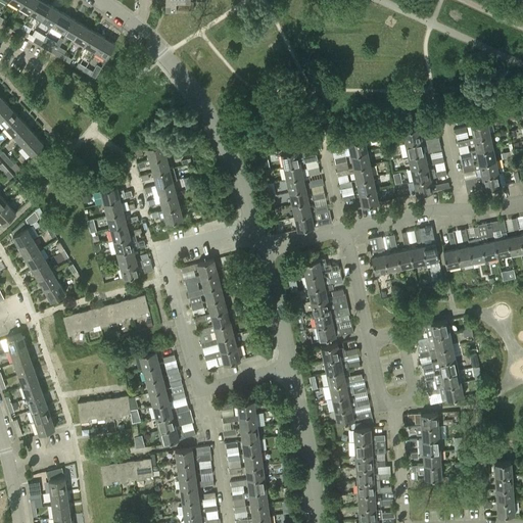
[(24,0),(20,6),(31,13),(38,0),(24,0)]
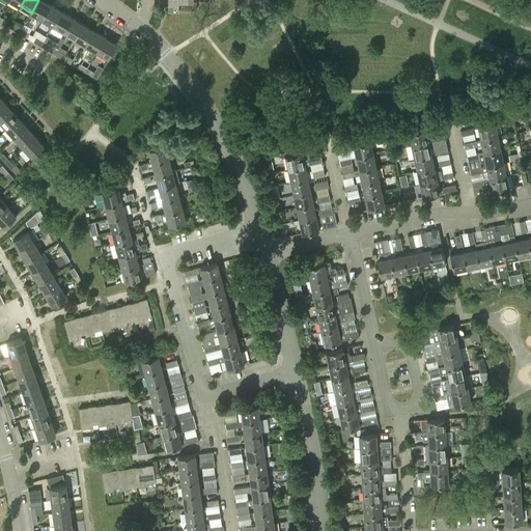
[(51,5),(42,0),(38,0),(31,14),(43,20),(51,5)]
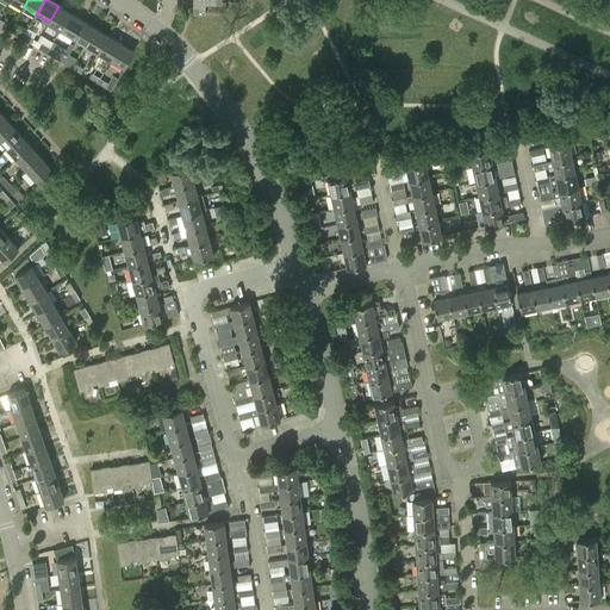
[(222,1),(221,0),(197,0),(197,1),(193,0),(193,12),(225,12),(225,1),(222,1)]
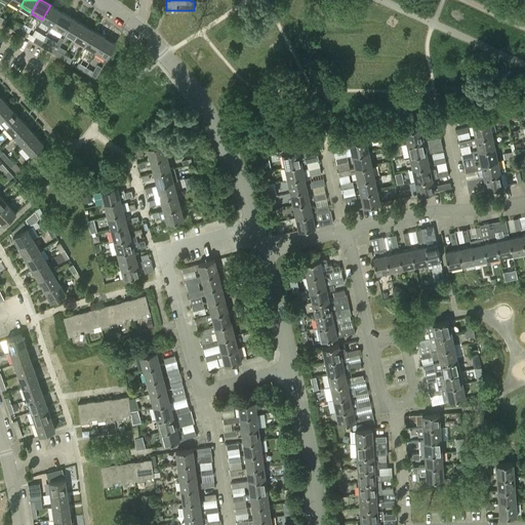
[(50,5),(42,19),(53,26),(62,11),(50,5)]
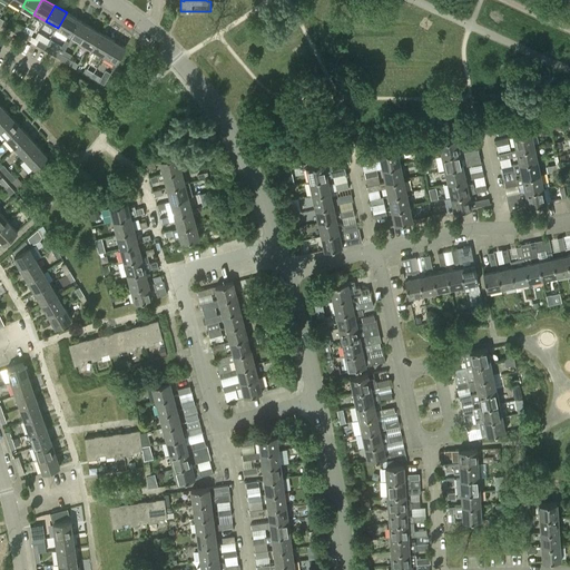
[(78,20),(67,12),(58,28),(69,35),(78,20)]
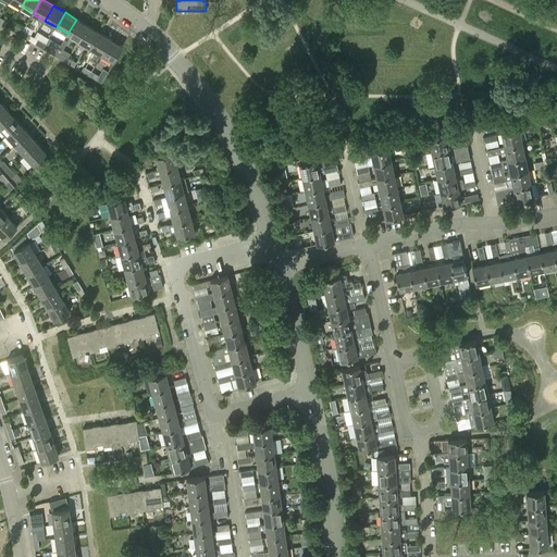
[(76,20),(67,34),(79,40),(88,26),(76,20)]
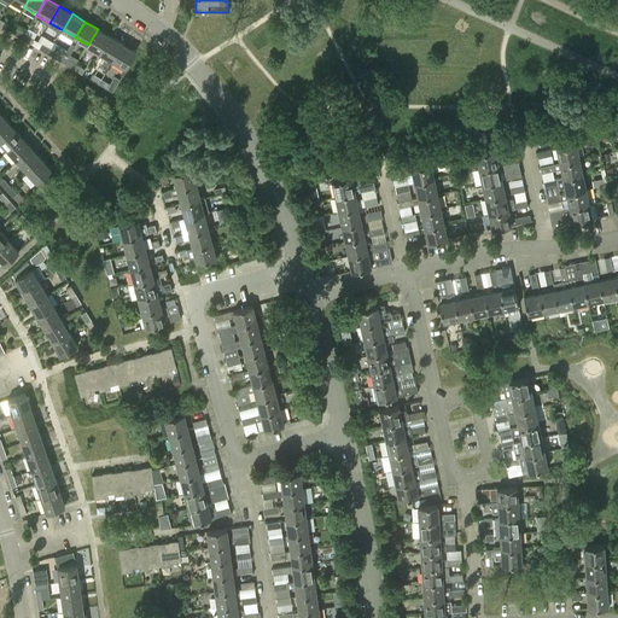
[(13,33),(23,39),(25,34),(16,29),(13,33)]
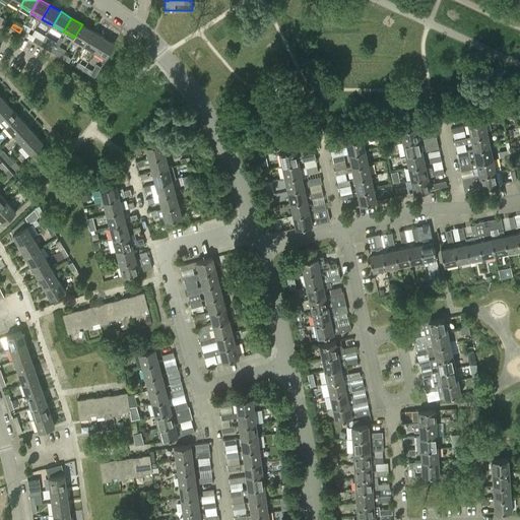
[(92,30),(82,24),(74,38),(84,45),(92,30)]
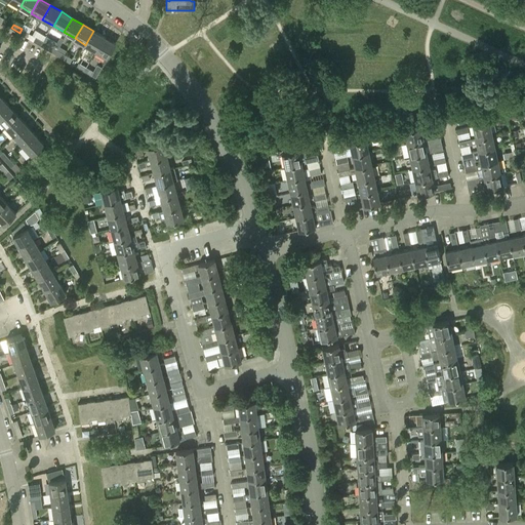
[(93,31),(85,45),(96,51),(105,37),(93,31)]
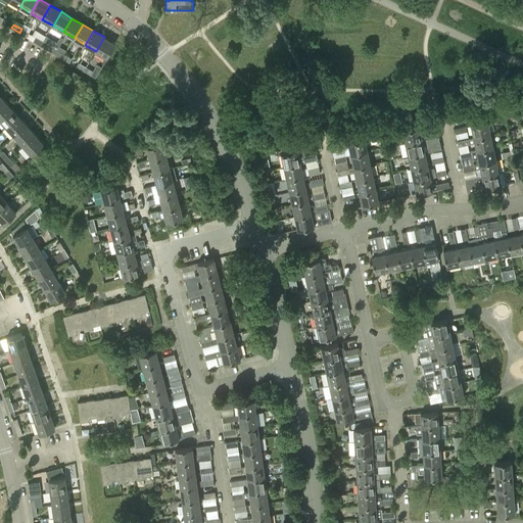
[(33,41),(41,46),(43,42),(36,37),(33,41)]
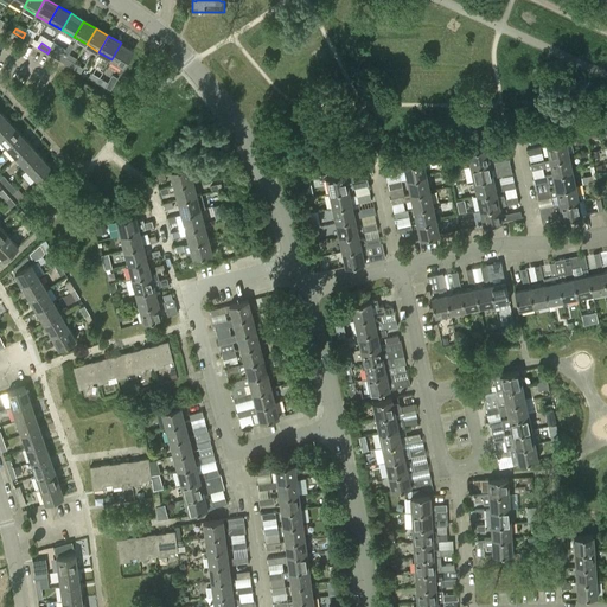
[(134,51),(121,43),(112,59),(125,66),(134,51)]
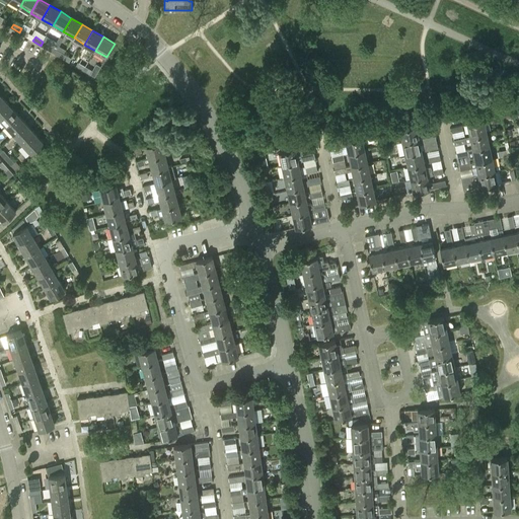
[(54,53),(62,58),(65,54),(57,50),(54,53)]
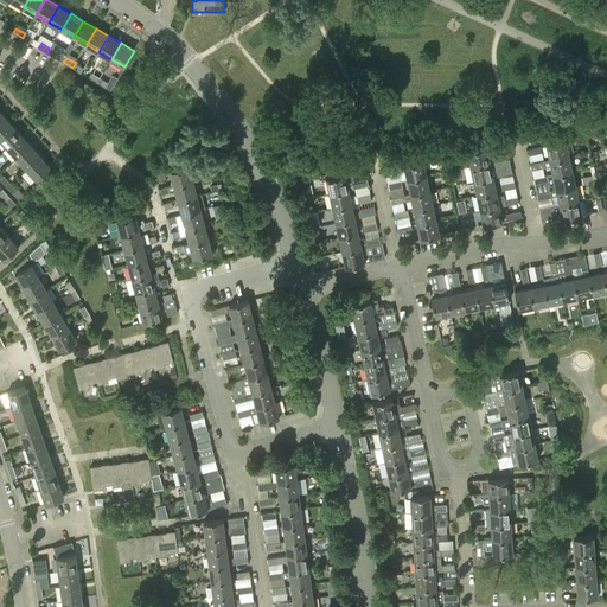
[(97,82),(101,78),(91,72),(89,77),(97,82)]
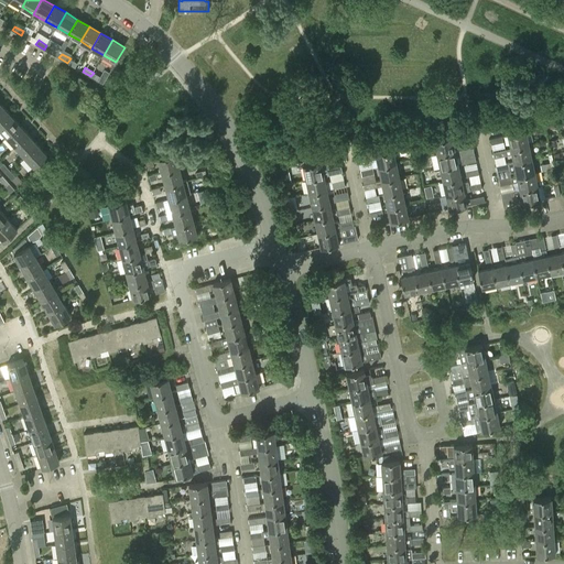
[(100,76),(94,73),(90,76),(102,84),(109,73),(105,69),(100,76)]
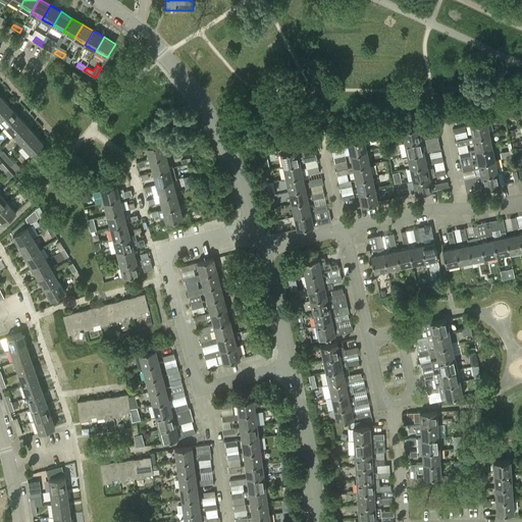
[(2,97),(0,98),(0,115),(10,106),(2,97)]
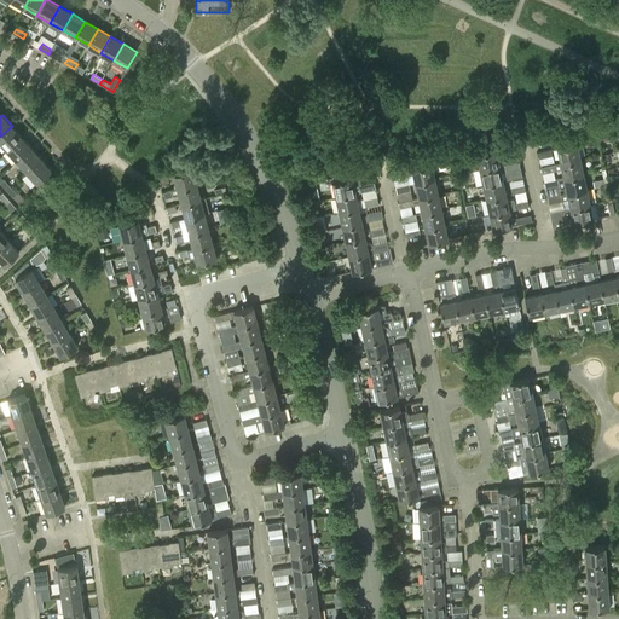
[(22,137),(12,126),(0,137),(0,142),(7,150),(22,137)]
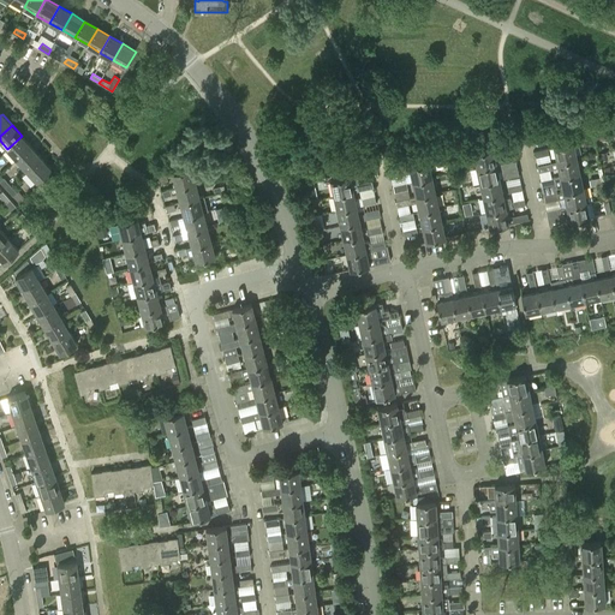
[(551,138),(554,148),(573,143),(571,127),(531,136),(532,143),(551,138)]
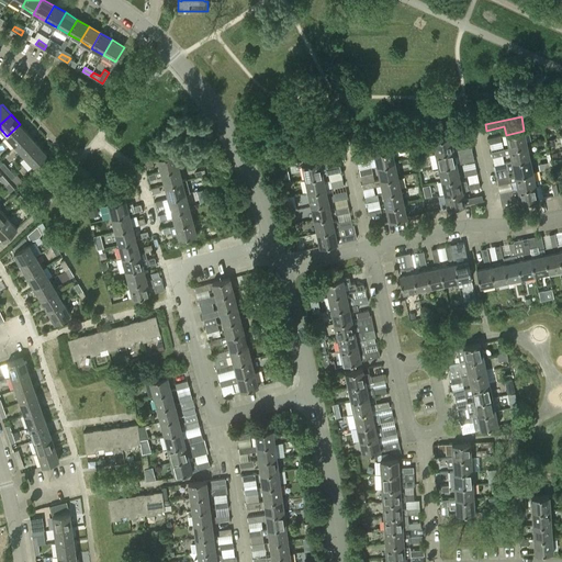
[(15,146),(29,134),(20,124),(7,136),(15,146)]
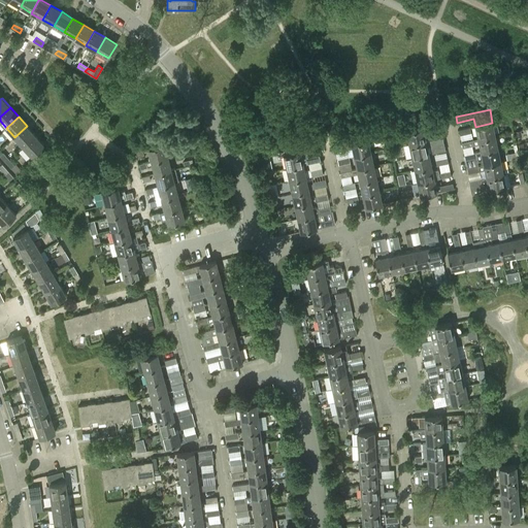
[(406,131),(409,144),(426,140),(424,128),(428,127),(426,117),(406,121),(408,131),(406,131)]
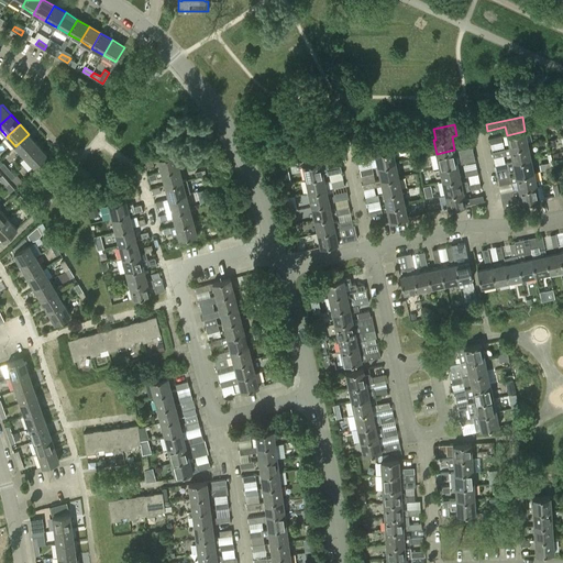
[(528,144),(525,131),(507,135),(510,148),(528,144)]
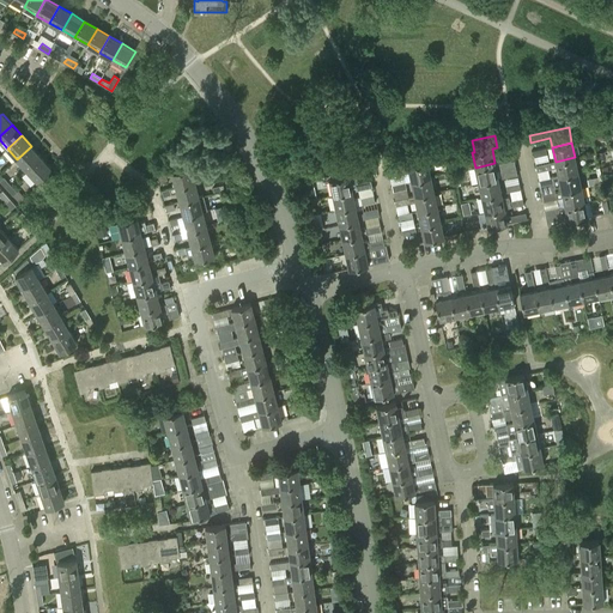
[(28,170),(42,157),(31,146),(17,159),(28,170)]
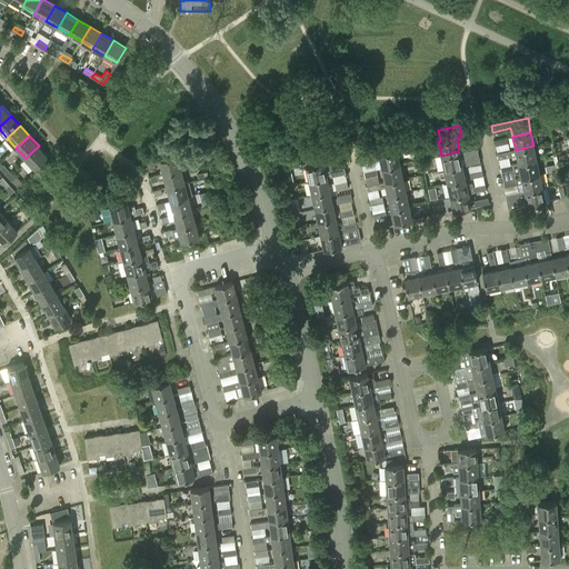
[(39,146),(26,158),(35,168),(48,157),(39,146)]
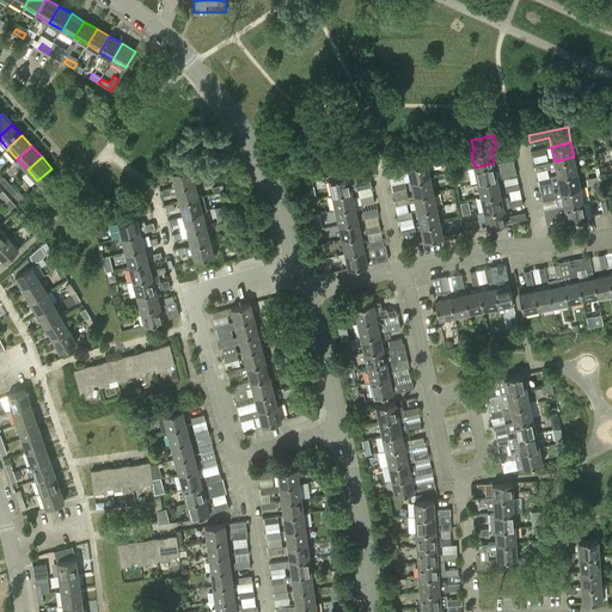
[(555,161),(557,176),(577,172),(574,157),(555,161)]
